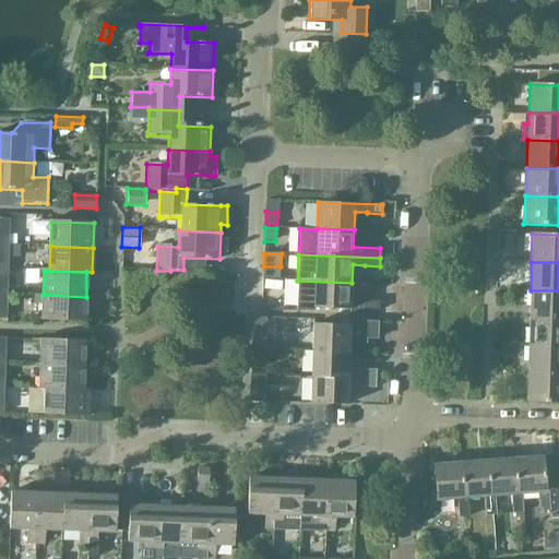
[(352,300),(352,283),(297,281),(296,310),(314,311),(316,308),(352,309),(352,311),(364,312),(364,309),(378,310),(378,301),(352,300)]
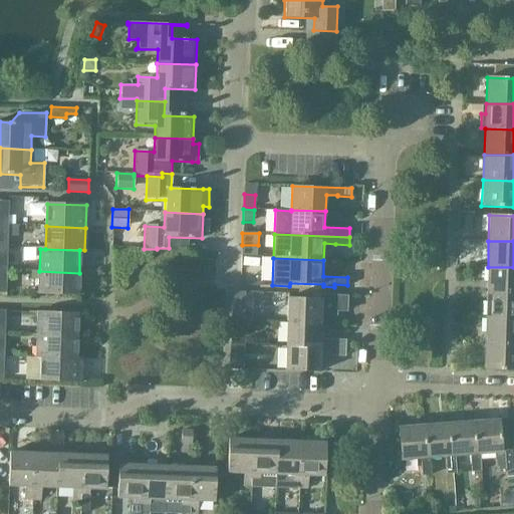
[(513,267),(488,267),(487,292),(513,293),(513,267)]
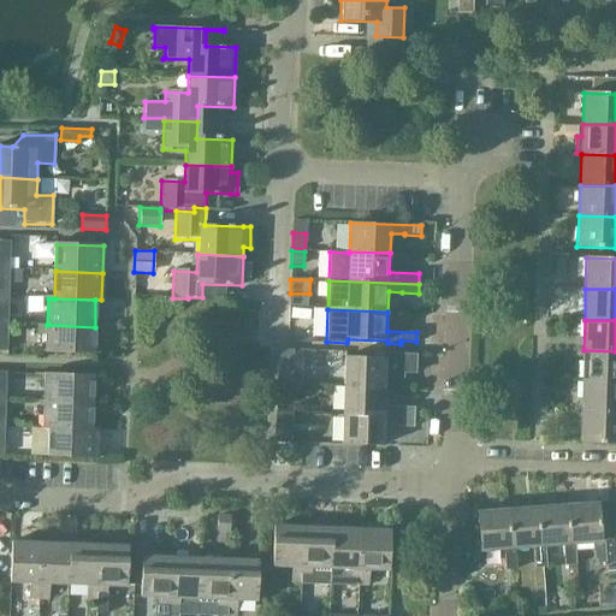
[(94,354),(95,327),(47,325),(46,353),(94,354)]
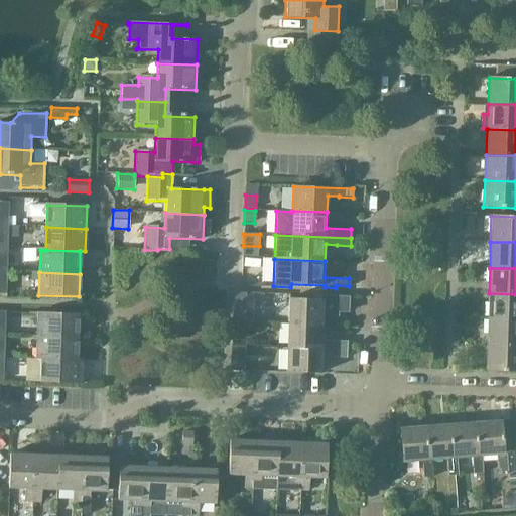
[(232,292),(232,304),(232,321),(244,321),(245,304),(245,293),(232,292)]
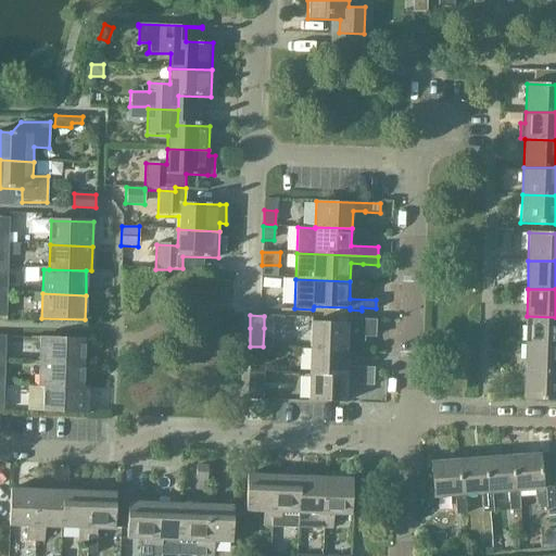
[(555,317),(527,316),(526,344),(555,344),(555,317)]
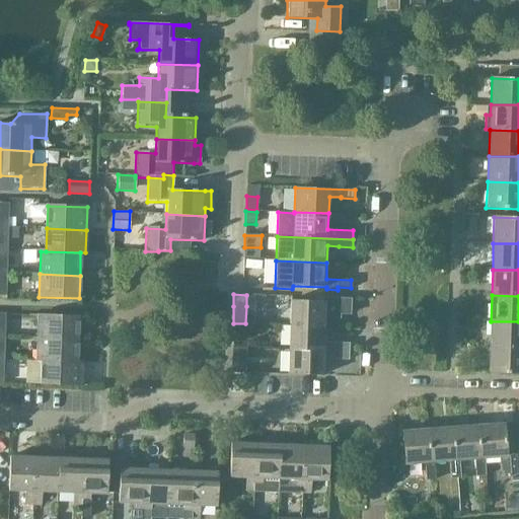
[(291,300),(290,324),(324,325),(324,317),(340,318),(340,313),(351,313),(351,298),(322,297),(322,301),(291,300)]
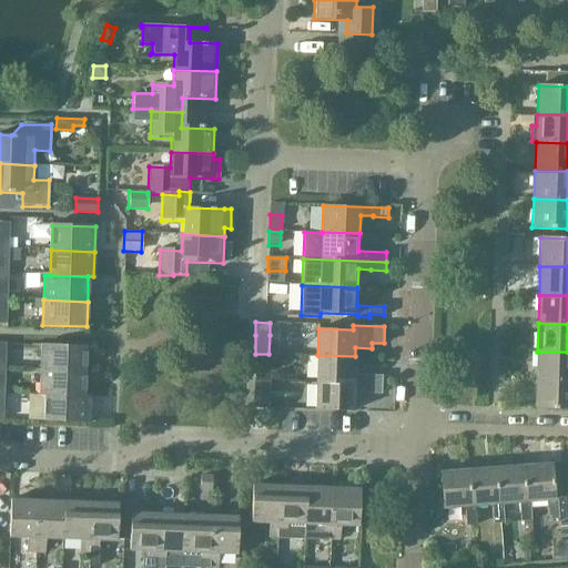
[(41,345),(41,371),(85,372),(85,346),(41,345)]
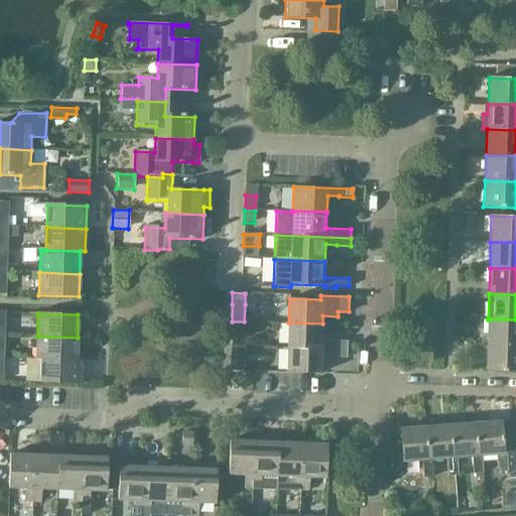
[(515,319),(488,319),(487,346),(515,346),(515,319)]
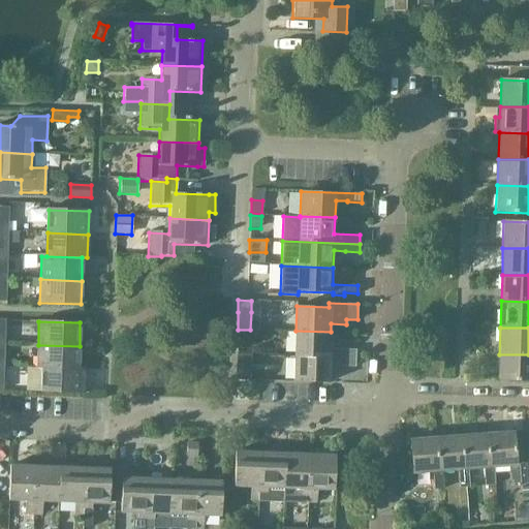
[(331,349),(331,332),(296,331),(294,356),(356,359),(356,350),(342,349),(331,349)]
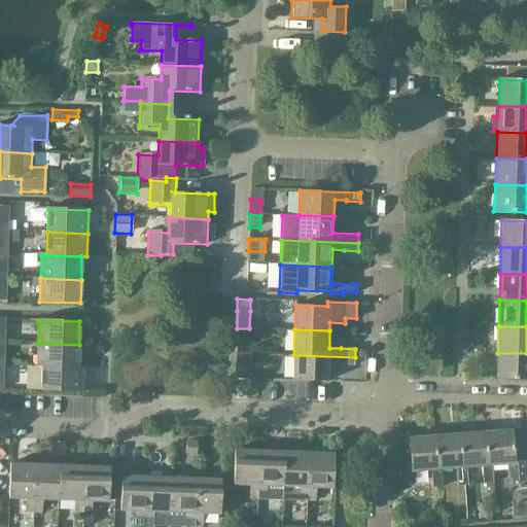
[(78,369),(79,345),(38,344),(37,367),(42,367),(78,369)]
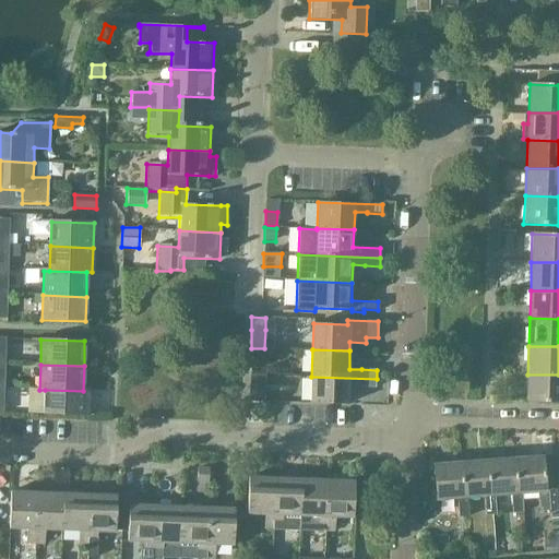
[(558,403),(558,375),(527,375),(526,402),(558,403)]
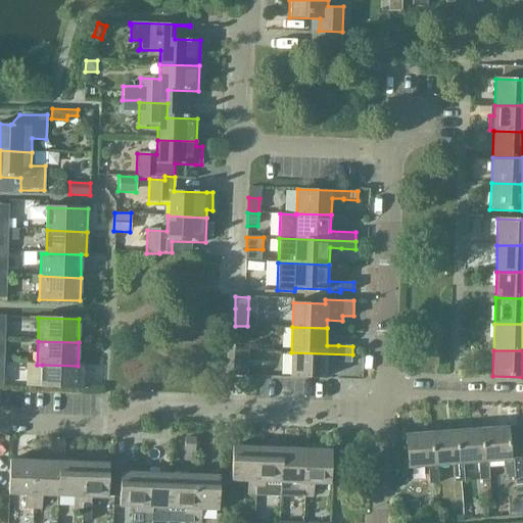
[(351,364),(352,354),(291,352),(291,377),(326,379),(326,362),(337,362),(337,364),(351,364)]
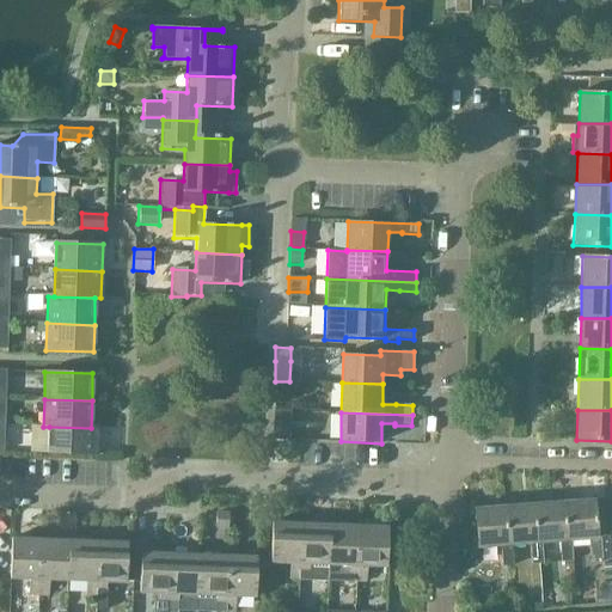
[(96,428),(91,428),(49,427),(48,454),(96,456),(96,428)]
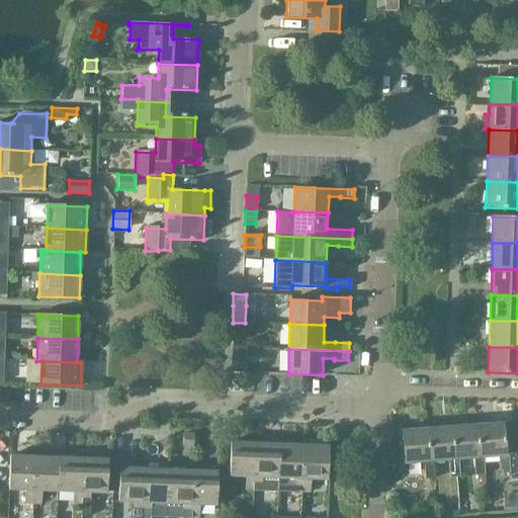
[(501,424),(476,426),(478,458),(482,457),(497,456),(499,475),(517,472),(517,469),(517,452),(504,453),(501,424)]
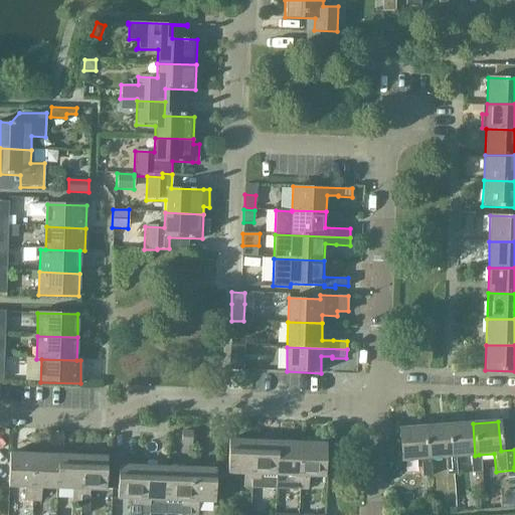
[(475,456),(473,423),(448,424),(450,458),(455,457),(470,456),(471,474),(481,473),(479,455),(475,456)]
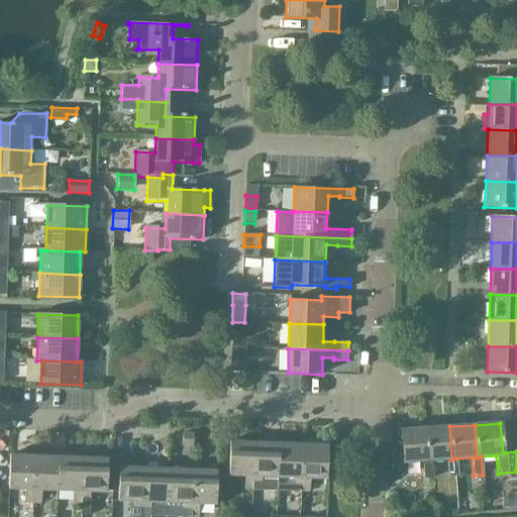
[(451,459),(449,426),(424,428),(426,460),(431,460),(446,459),(447,478),(457,477),(456,458),(451,459)]
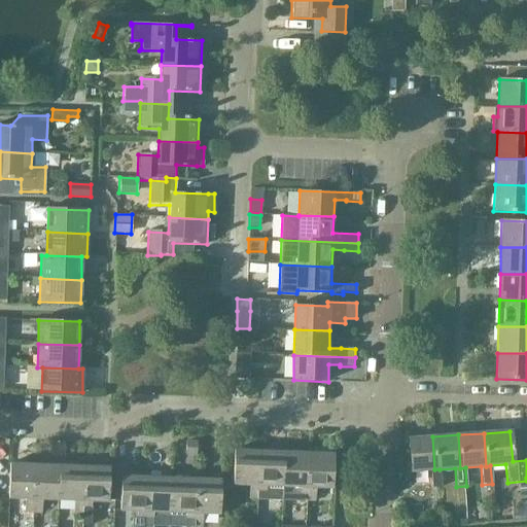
[(434,469),(432,436),(407,438),(410,471),(430,470),(431,488),(441,488),(440,469),(434,469)]
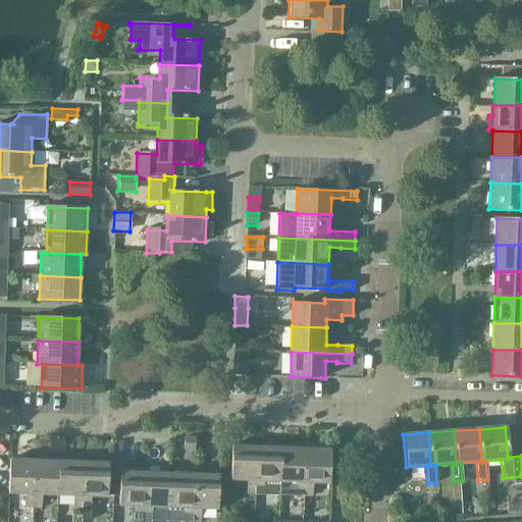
[(185,436),(184,451),(195,451),(195,437),(185,436)]
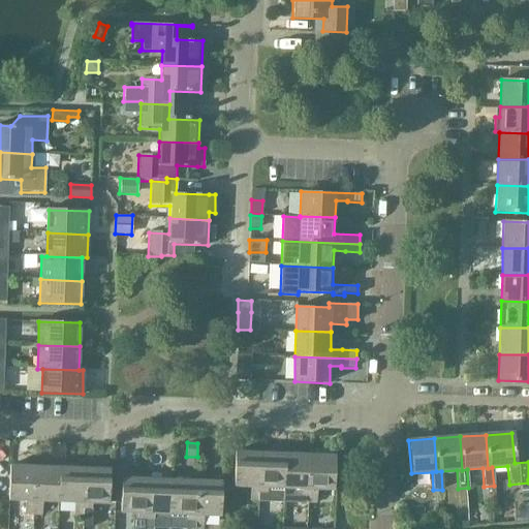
[(258,501),(259,453),(235,452),(234,486),(250,487),(250,500),(258,501)]
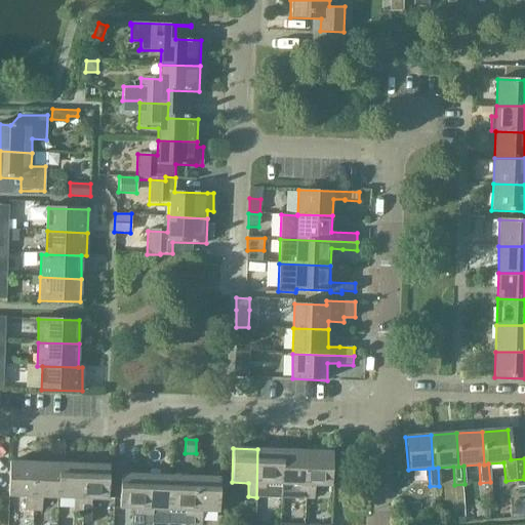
[(279,497),(282,450),(257,449),(256,497),(279,497)]
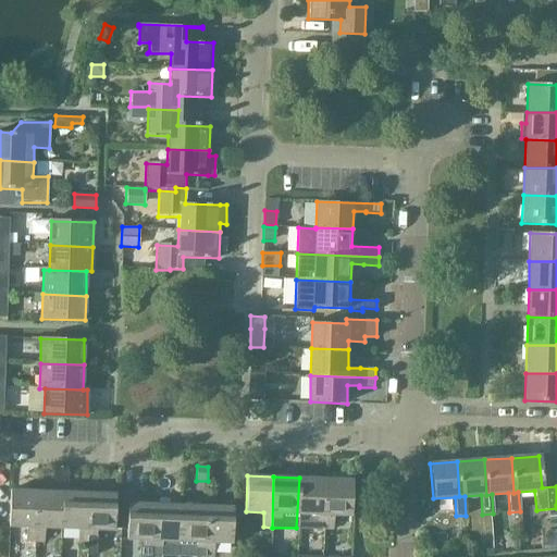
[(322,529),(326,479),(299,478),(296,528),(322,529)]
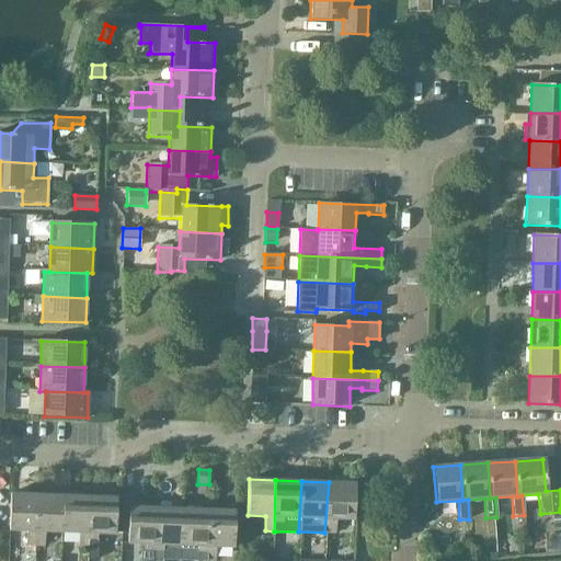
[(355,483),(329,482),(324,533),(334,534),(334,518),(353,519),(355,483)]
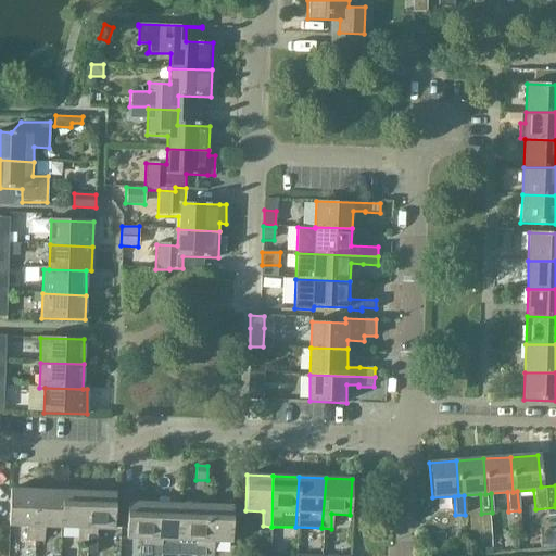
[(35,542),(36,491),(10,490),(9,526),(26,526),(26,541),(35,542)]
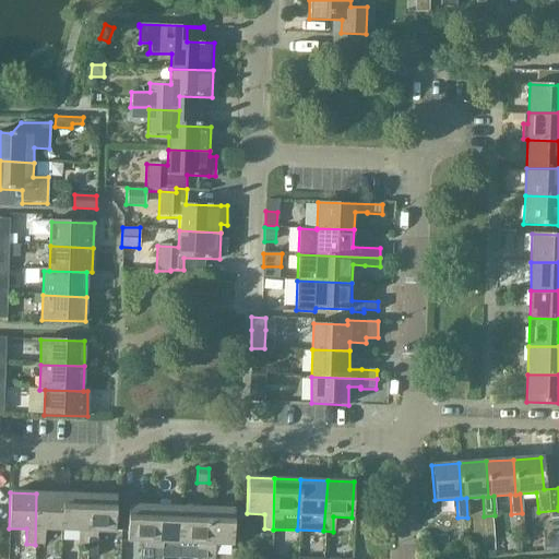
[(61,530),(62,495),(36,494),(35,545),(45,545),(46,530),(61,530)]
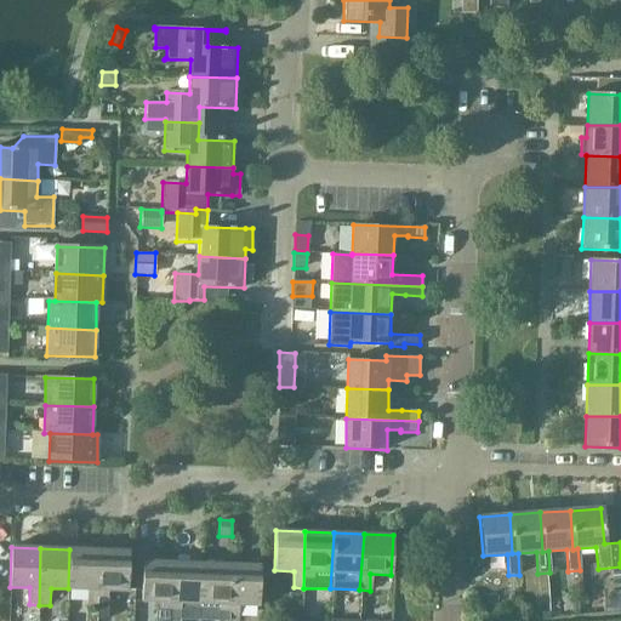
[(97,607),(98,551),(69,550),(68,588),(89,590),(87,607),(96,607),(97,607)]
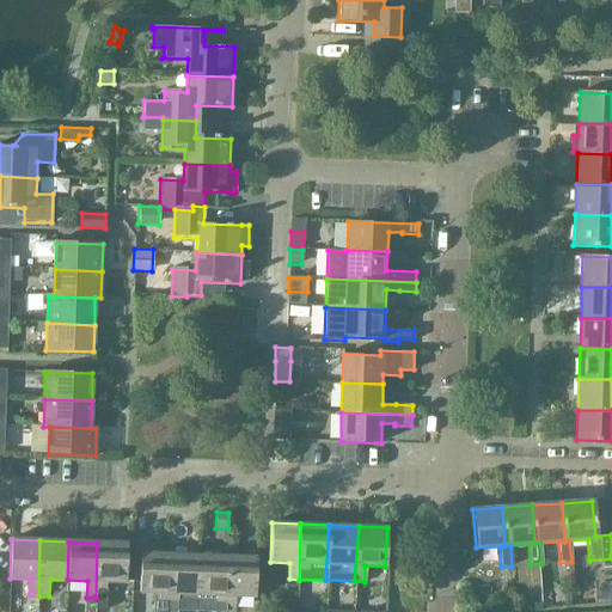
[(126,544),(97,543),(96,598),(95,598),(93,610),(105,610),(106,582),(124,582),(126,544)]
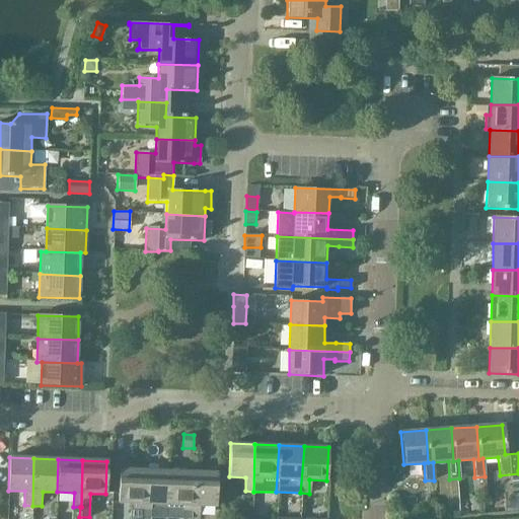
[(142,518),(144,469),(120,468),(119,503),(130,503),(129,518),(142,518)]
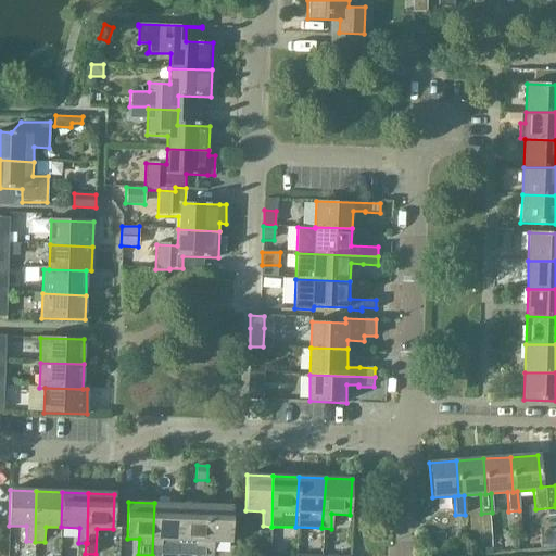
[(179,540),(180,504),(154,503),(152,555),(162,555),(163,540),(178,540),(179,540)]
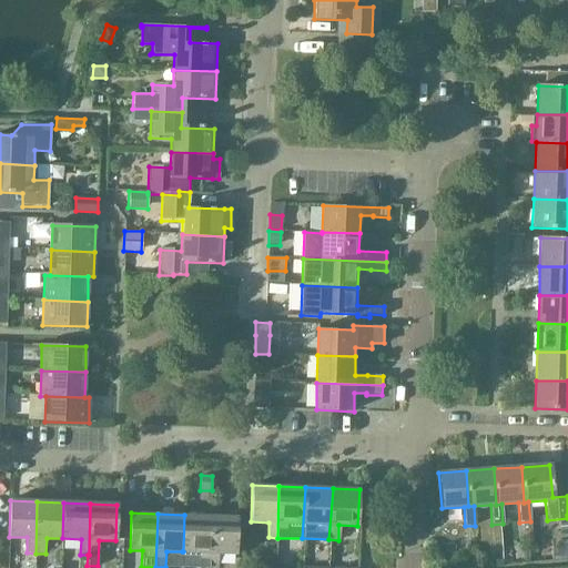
[(209,567),(211,516),(184,515),(183,551),(182,551),(182,566),(209,567)]
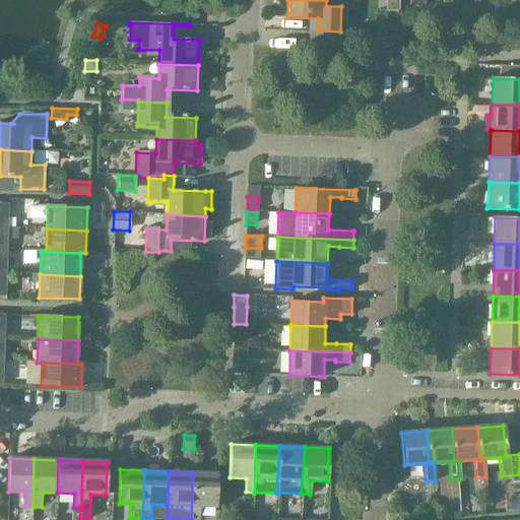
[(217,473),(193,472),(191,519),(199,519),(200,506),(216,507),(217,473)]
